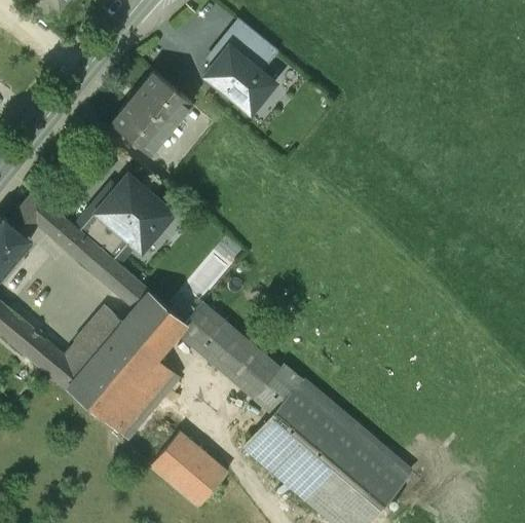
[(64,0),(25,0),(46,17),(54,8),(57,9),(64,0)]
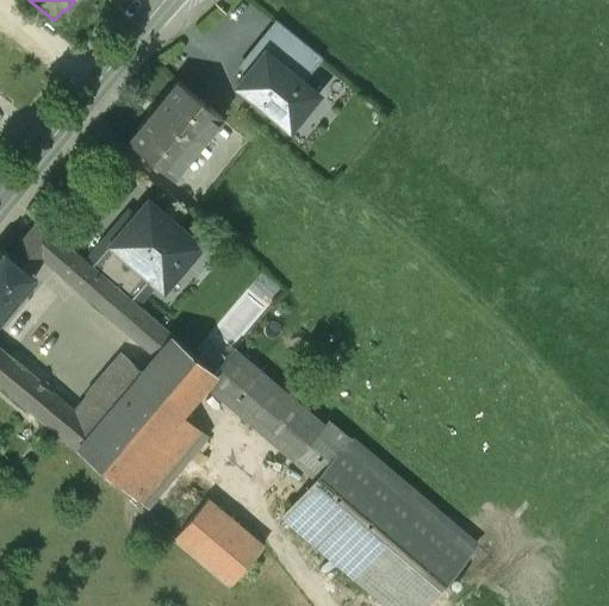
[(273,24),(235,70),(246,79),(255,66),(247,58),(255,49),(302,86),(321,62),(273,24)]
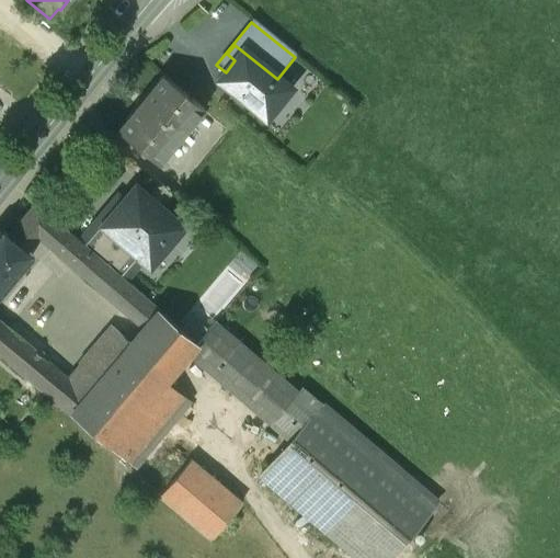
[(226,72),(216,83),(265,123),(292,91),(277,79),(235,45),(227,54),(235,60),(226,72)]
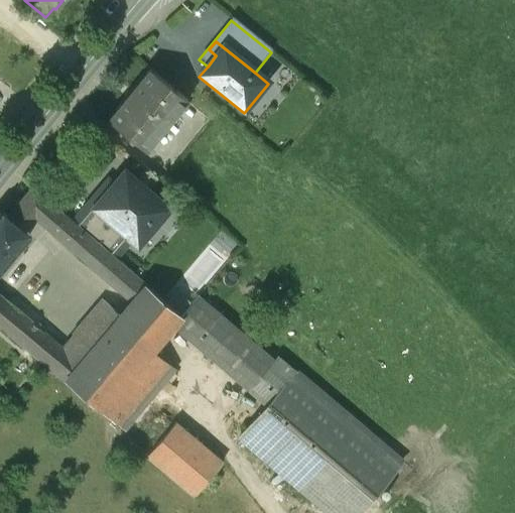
[(186,103),(148,72),(107,123),(145,154),(186,103)]
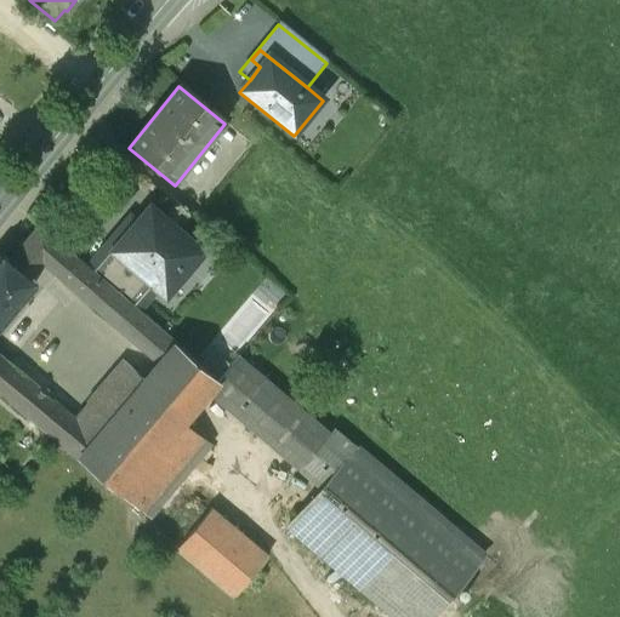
[(118,233),(104,250),(164,300),(187,273),(177,266),(193,246),(148,209),(123,238),(118,233)]
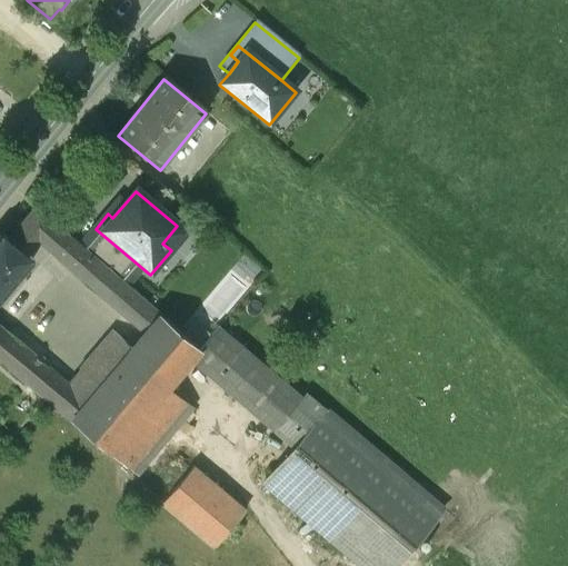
[(38,244),(145,335),(159,317),(35,210),(19,229),(7,244),(26,258),(38,244)]
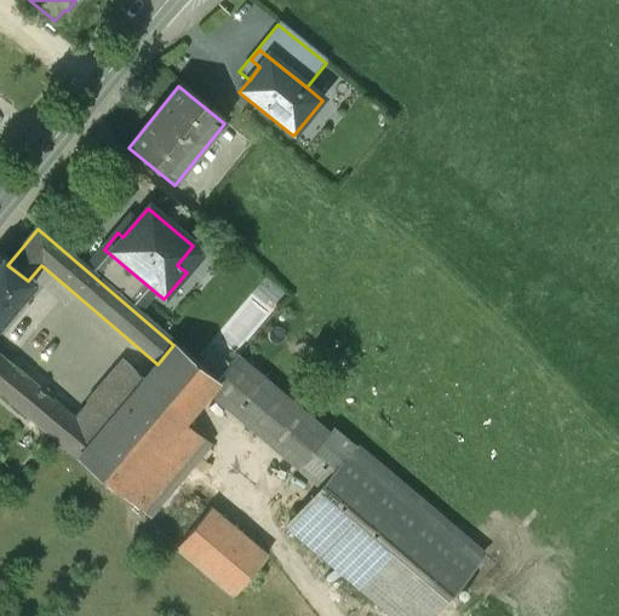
[(7,265),(0,258),(0,327),(34,286),(28,281),(7,265)]
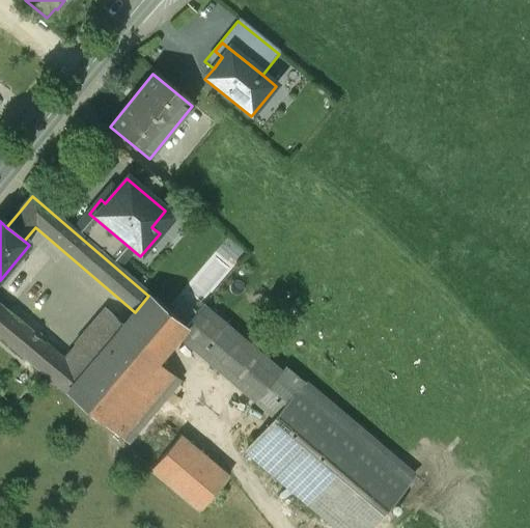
[(135,312),(122,327),(65,394),(126,443),(176,383),(154,363),(175,338),(185,327),(148,296),(135,312)]
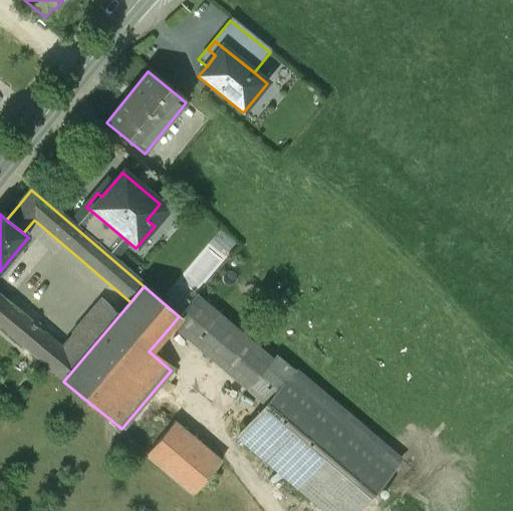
[(271,359),(196,296),(179,316),(170,327),(263,407),(237,438),(322,510),(358,510),(400,463),(274,356),(271,359)]
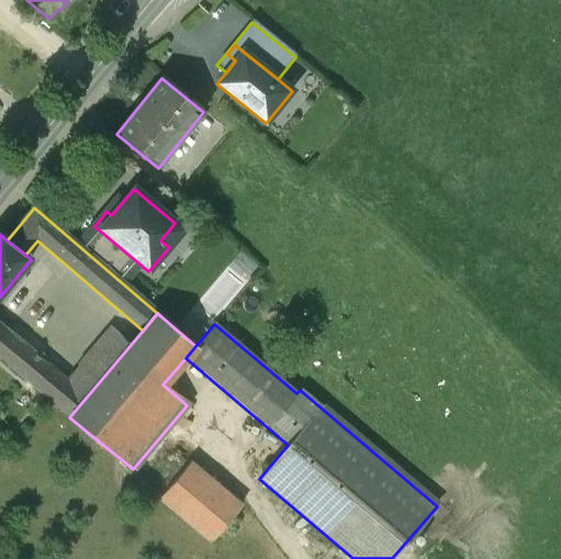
[(66,383),(0,327),(0,358),(69,417),(130,346),(110,328),(78,366),(79,368),(66,383)]
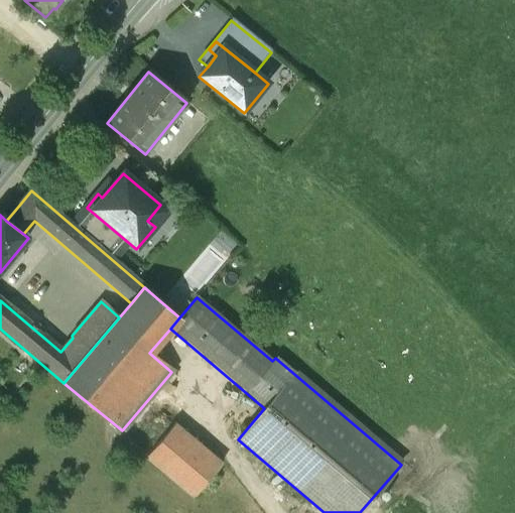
[(221,466),(173,424),(146,457),(194,497),(221,466)]
